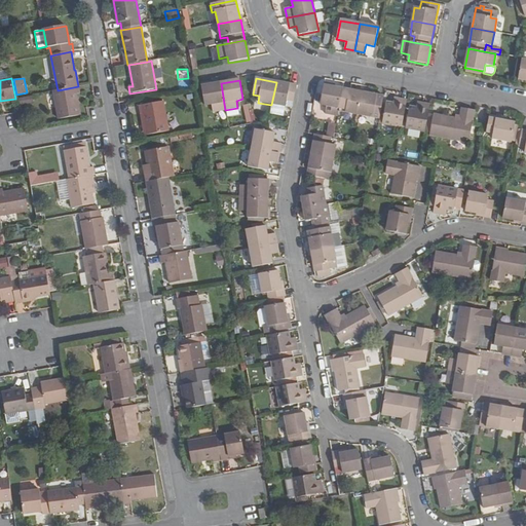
[(296,85),(276,82),(271,105),(286,108),(287,101),(293,102),(296,85)]
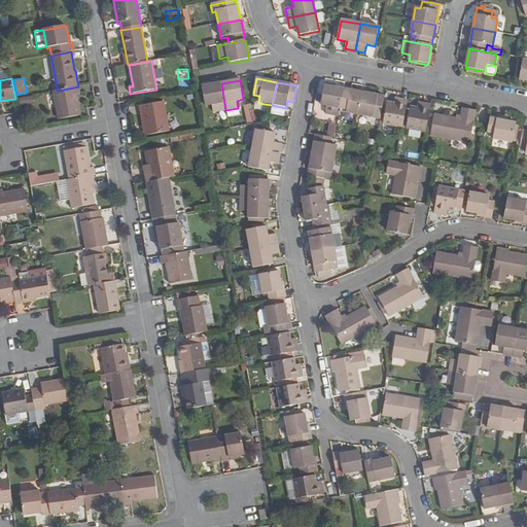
[(212,105),(213,113),(225,110),(221,83),(202,86),(206,106),(212,105)]
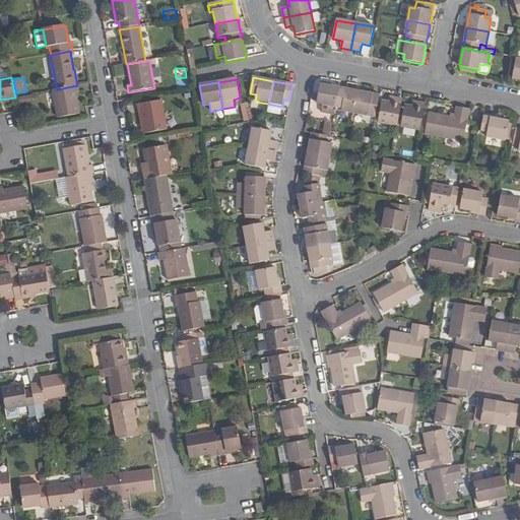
[(323,105),(321,113),(334,115),(335,111),(336,105),(339,88),(320,84),(317,104),(323,105)]
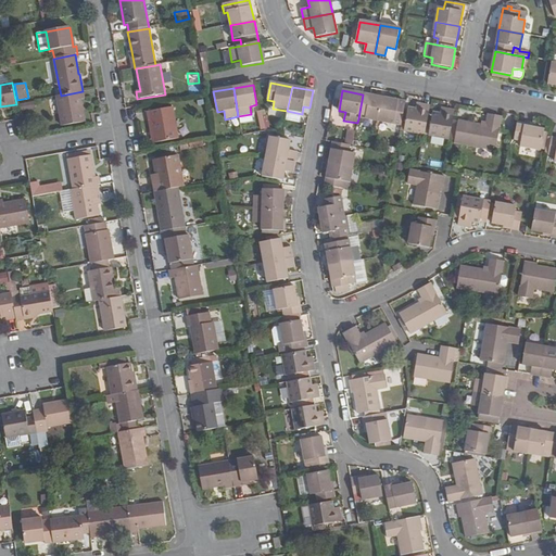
[(81,100),(85,99),(84,91),(83,91),(61,96),(57,97),(62,126),(85,122),(81,100)]
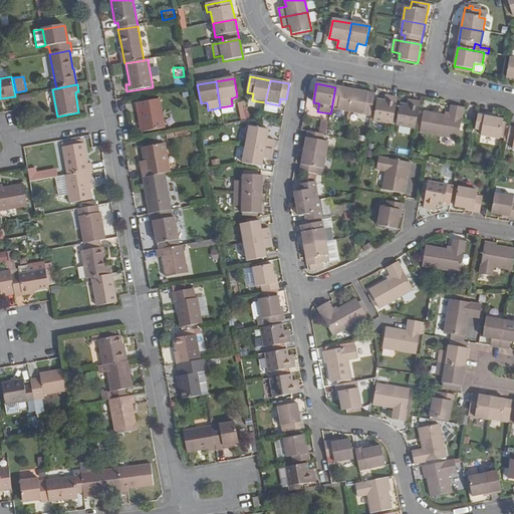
[(354,90),(335,87),(332,103),(331,109),(337,109),(350,112),(354,90)]
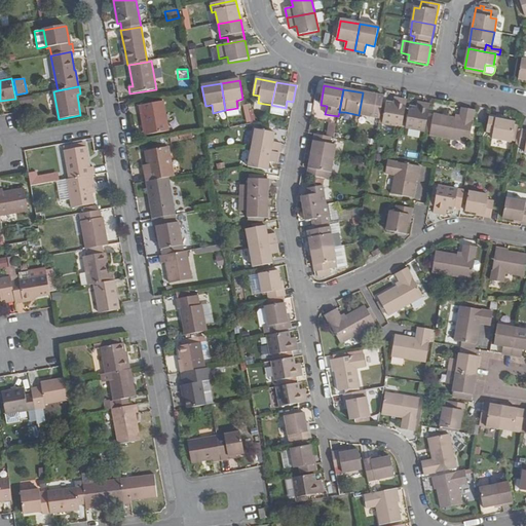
[(383,97),(363,92),(359,115),(373,117),(374,112),(381,113),(383,97)]
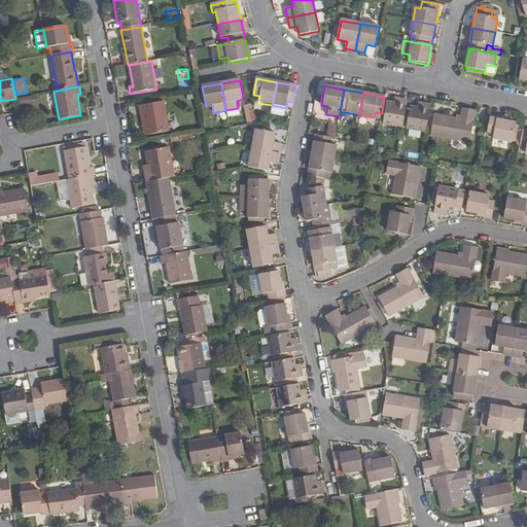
[(21,107),(33,102),(30,95),(18,99),(21,107)]
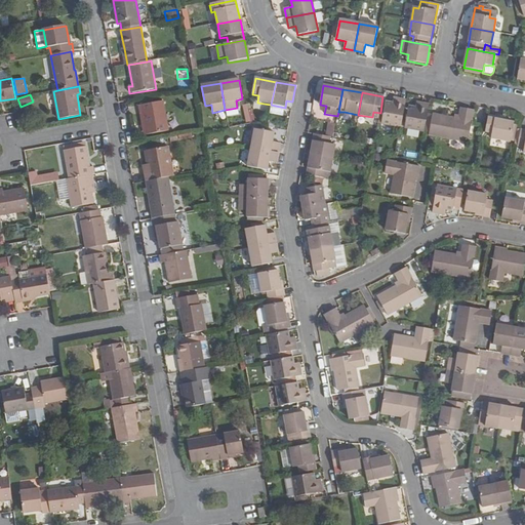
[(386,103),(381,124),(401,128),(406,101),(399,99),(398,106),(392,105),(386,103)]
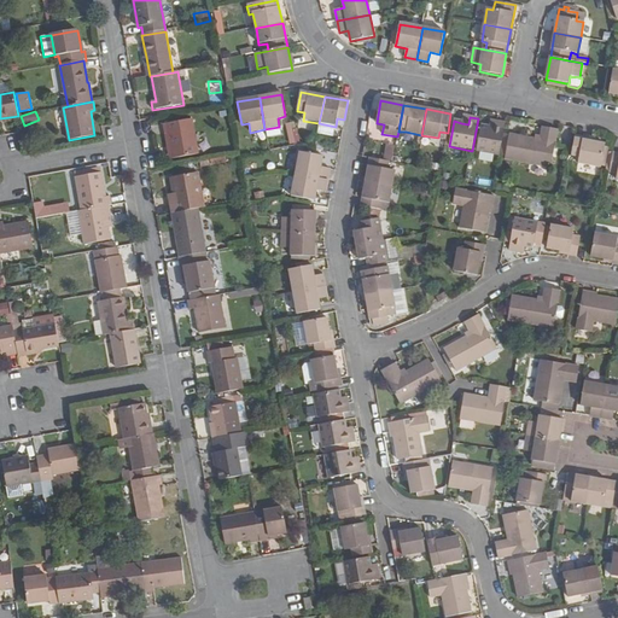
[(165,135),(168,134),(173,159),(199,155),(192,120),(163,124),(165,135)]
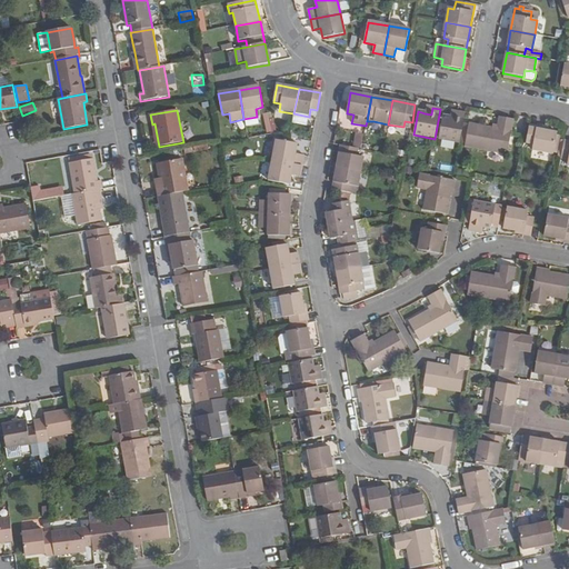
[(443,116),(439,139),(460,143),(466,113),(458,112),(457,118),(450,117),(443,116)]
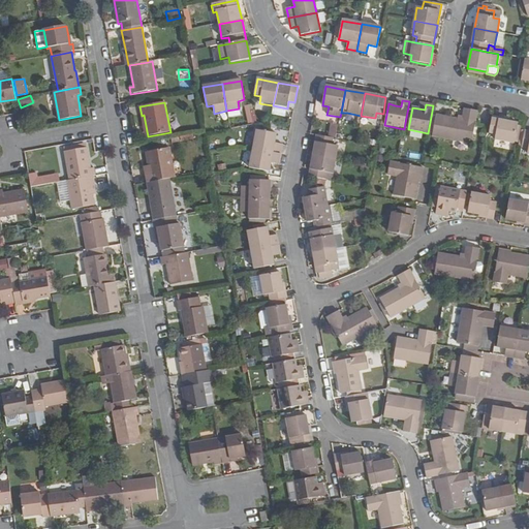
[(477,112),(465,110),(463,117),(463,121),(458,119),(436,116),(432,136),(471,144),(477,112)]
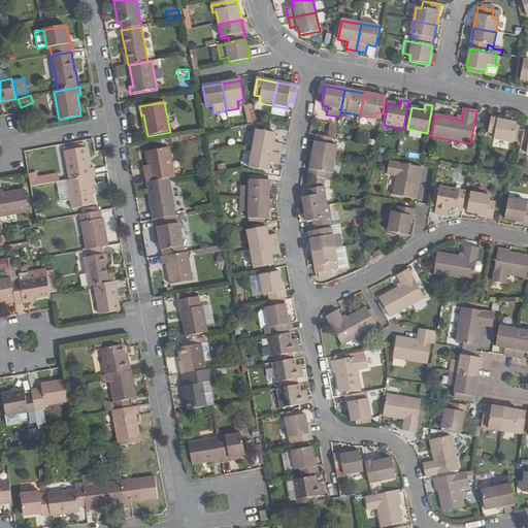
[(498,118),(491,117),(488,133),(495,134),(494,139),(514,142),(517,126),(517,124),(497,120),(498,118)]
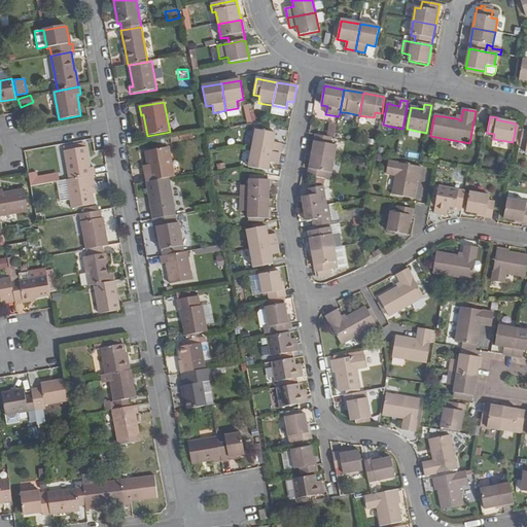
[(326,134),(334,135),(336,124),(328,123),(326,134)]
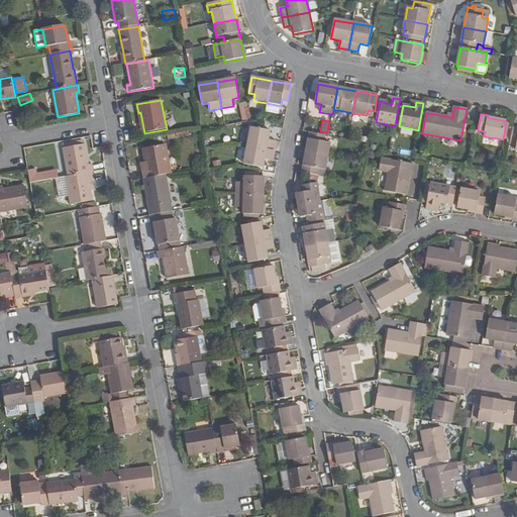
[(270,131),(250,128),(247,146),(274,151),(276,141),(269,140),(270,131)]
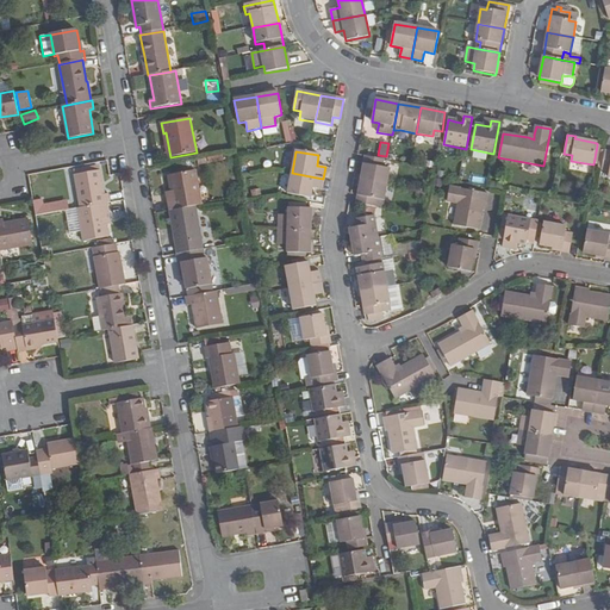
[(384,160),(366,156),(361,180),(386,185),(390,169),(383,167),(384,160)]
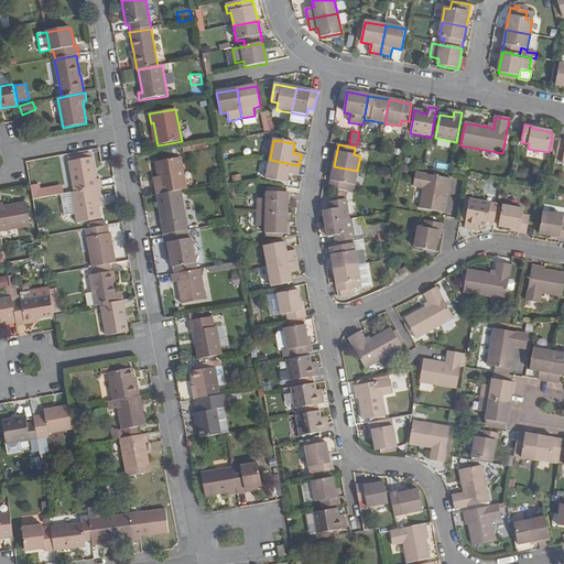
[(93,159),(69,162),(75,193),(99,188),(102,187),(100,180),(96,181),(93,159)]
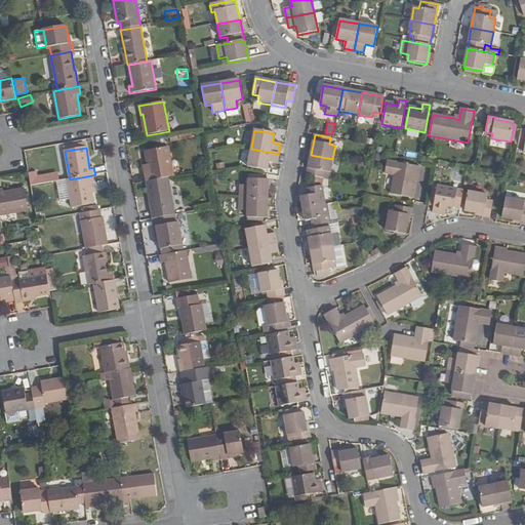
[(168,148),(146,151),(148,165),(149,171),(144,171),(146,182),(168,177),(174,176),(168,148)]
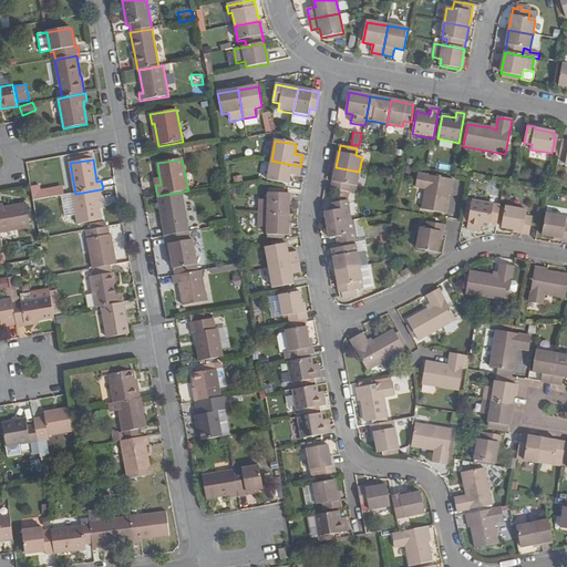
[(290,175),(298,176),(300,166),(271,161),(267,181),(288,185),(290,175)]
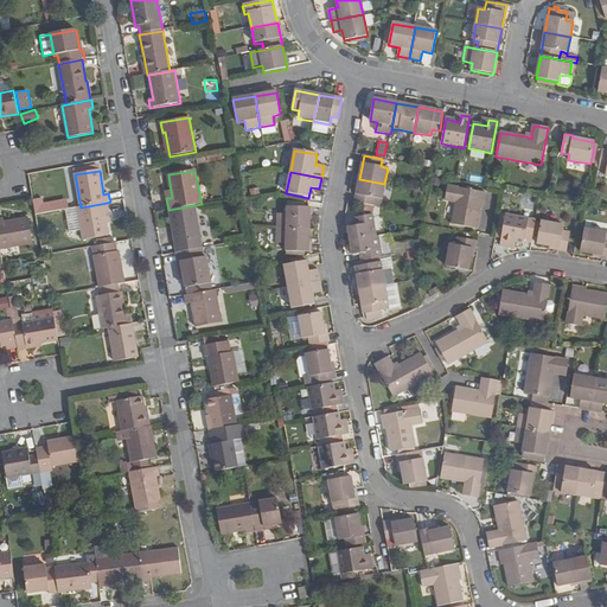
[(384,184),(359,179),(355,203),(365,205),(374,206),(381,208),(384,184)]
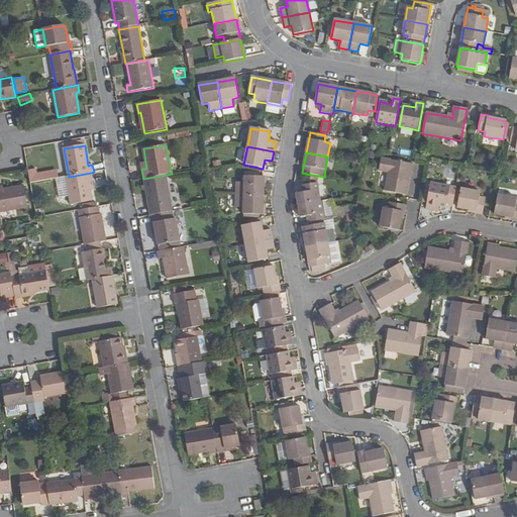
[(409,177),(411,177),(413,165),(382,159),(379,172),(388,174),(385,191),(405,196),(409,177)]
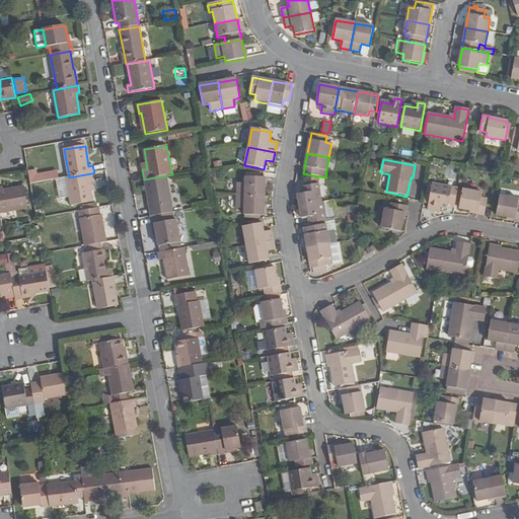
[(41,169),(30,171),(31,179),(43,178),(41,169)]
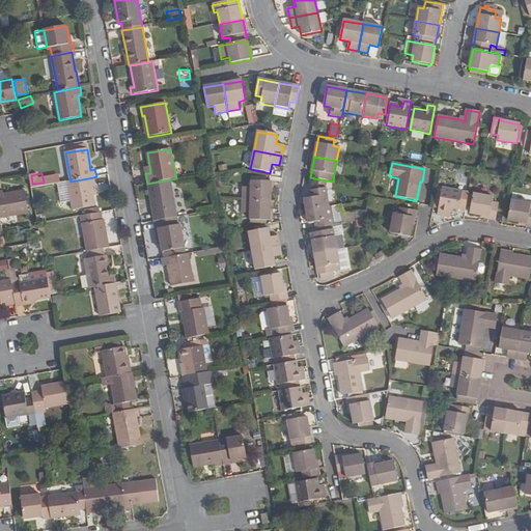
[(91,187),(94,186),(93,177),(71,182),(67,182),(73,211),(94,206),(91,187)]
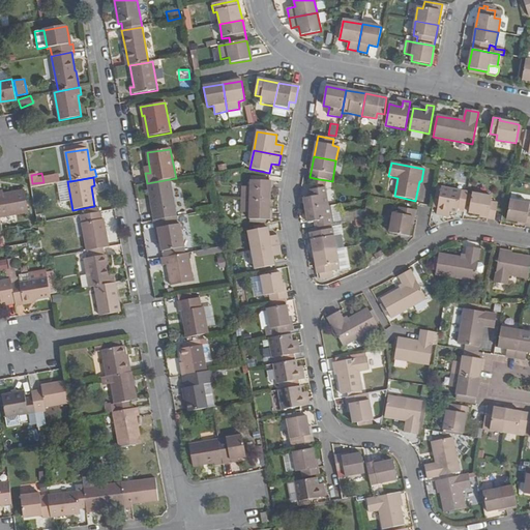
[(170,179),(147,183),(154,221),(177,217),(170,179)]
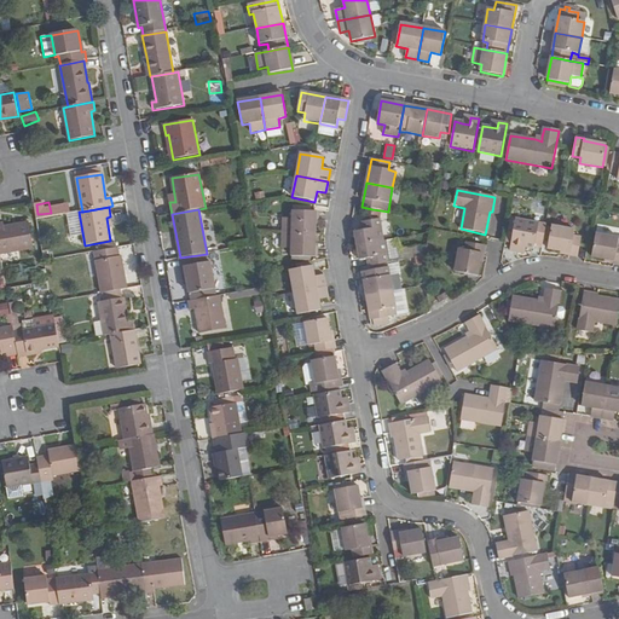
[(363,231),(356,232),(358,247),(383,242),(380,219),(381,210),(372,209),(370,221),(360,223),(363,231)]
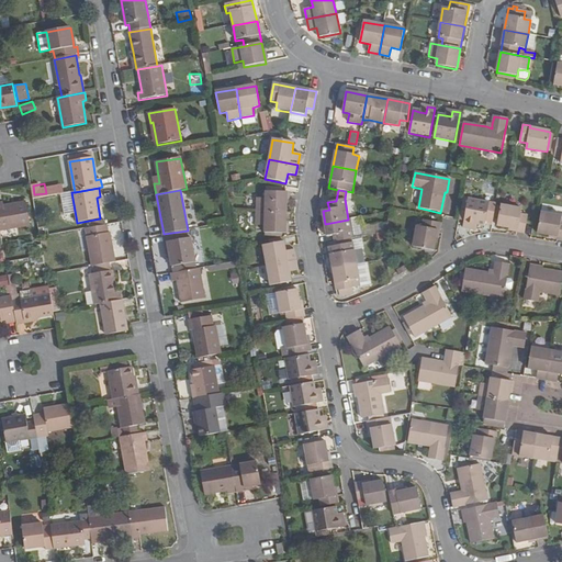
[(265,199),(258,199),(257,212),(287,213),(288,192),(266,192),(265,199)]
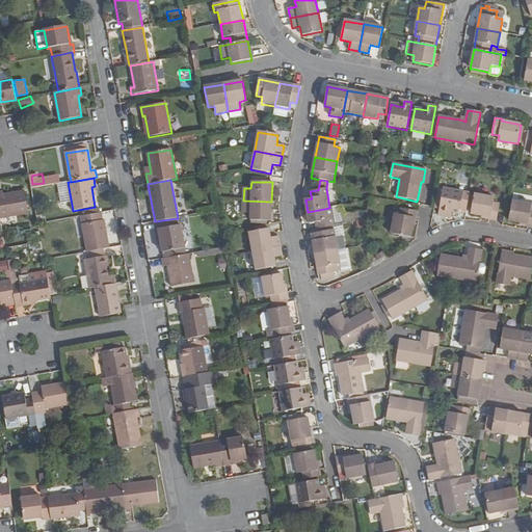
[(467,210),(470,193),(462,192),(444,189),(440,210),(439,215),(445,217),(446,212),(451,213),(458,214),(459,209),(467,210)]
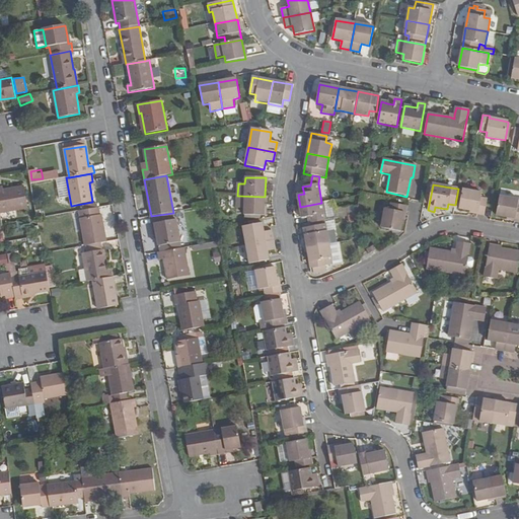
[(3,188),(0,188),(0,213),(27,209),(23,187),(4,190),(3,188)]
